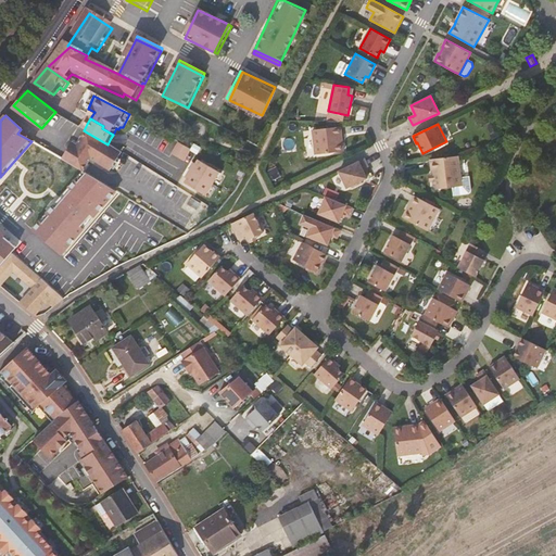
[(341,136),(342,136),(341,127),(313,131),(316,155),(339,153),(344,152),(343,143),(342,144),(341,136)]
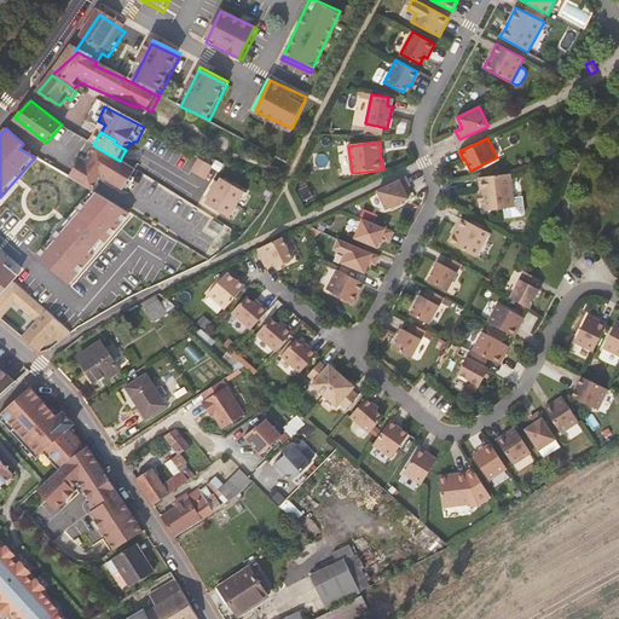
[(103,178),(104,179),(108,178),(108,180),(125,190),(128,183),(129,183),(137,169),(120,161),(97,148),(87,165),(81,162),(73,179),(91,190),(94,191),(100,183),(103,178)]
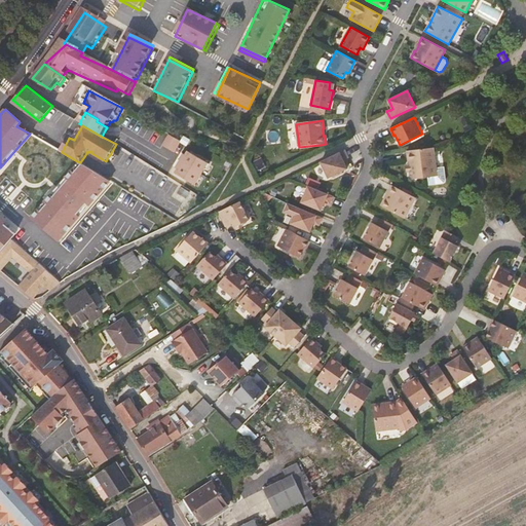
[(174,151),(179,141),(168,135),(163,145),(174,151)]
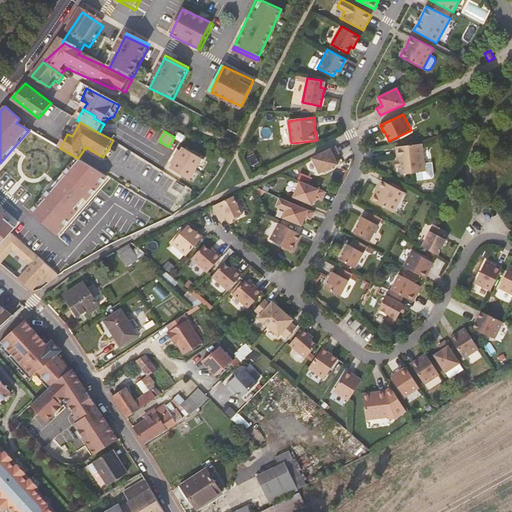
[(420,144),(395,147),(396,161),(397,166),(398,174),(422,172),(423,179),(430,178),(432,175),(430,163),(423,164),(420,144)]
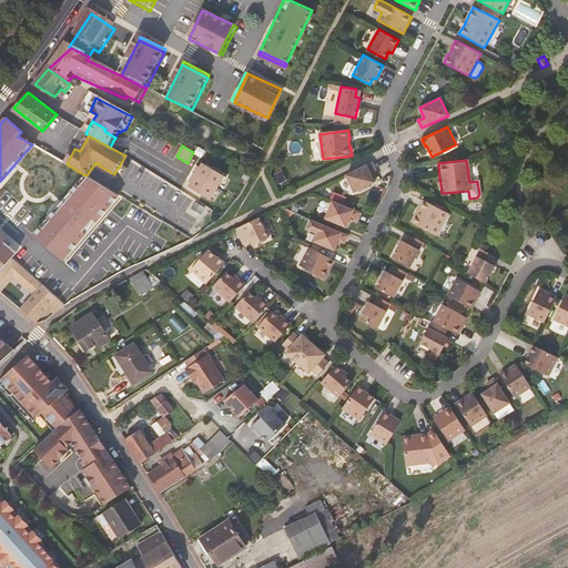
[(346,175),(354,192),(375,182),(371,173),(376,170),(373,162),(346,175)]
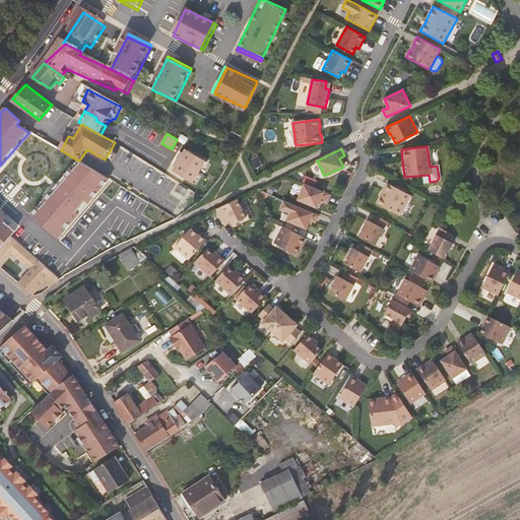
[(180,168),(178,173),(196,182),(198,179),(201,178),(206,168),(209,167),(212,161),(190,149),(188,154),(185,152),(177,167),(180,168)]
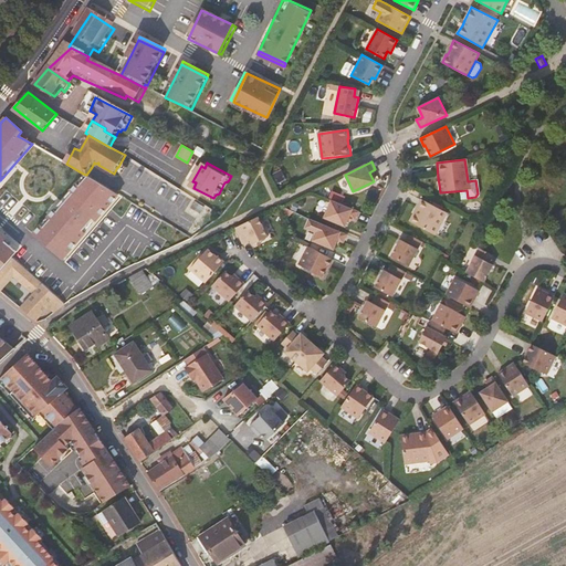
[(2,202),(13,212),(46,174),(35,164),(2,202)]
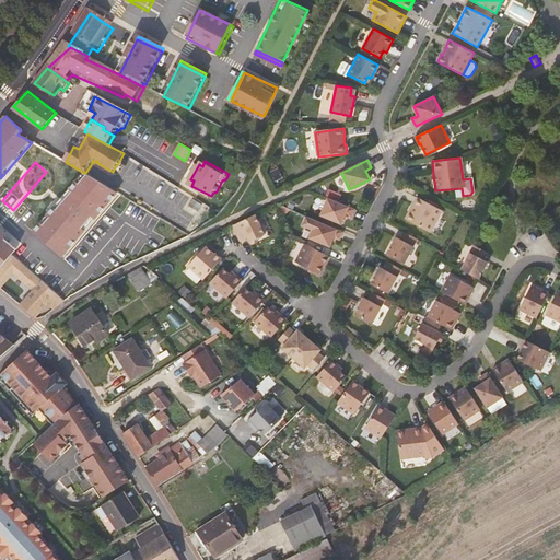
[(62,255),(116,190),(85,173),(82,172),(32,230),(62,255)]
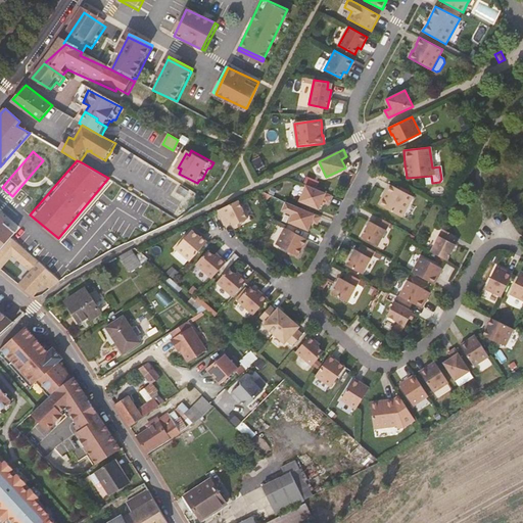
[(328,202),(331,195),(306,185),(299,201),(319,208),(323,200),(328,202)]
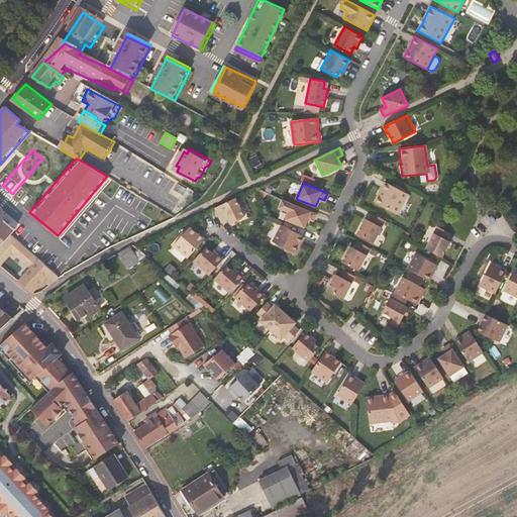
[(378,196),(377,197),(391,205),(400,210),(408,195),(385,183),(382,189),(383,190),(379,197),(378,196)]
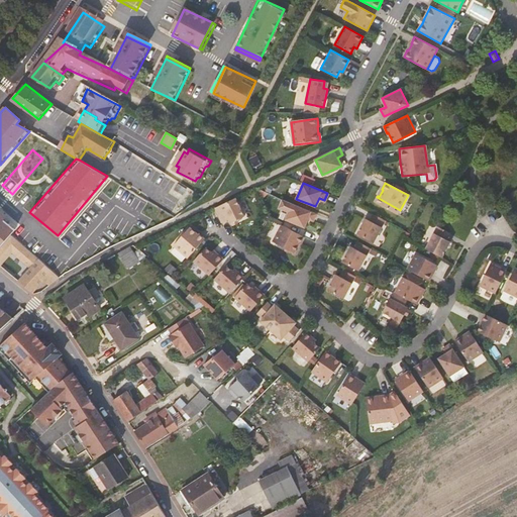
[(236,198),(215,208),(222,222),(228,219),(230,223),(231,223),(237,220),(244,216),(236,198)]
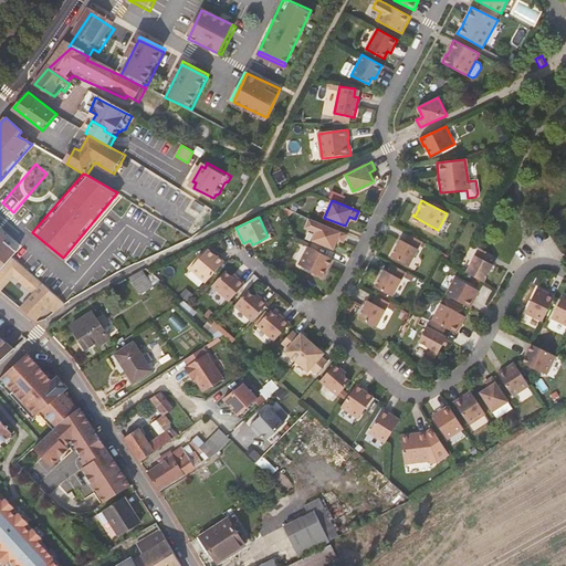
[(343,241),(346,234),(320,223),(320,222),(308,218),(305,228),(315,232),(312,240),(333,249),(337,239),(343,241)]
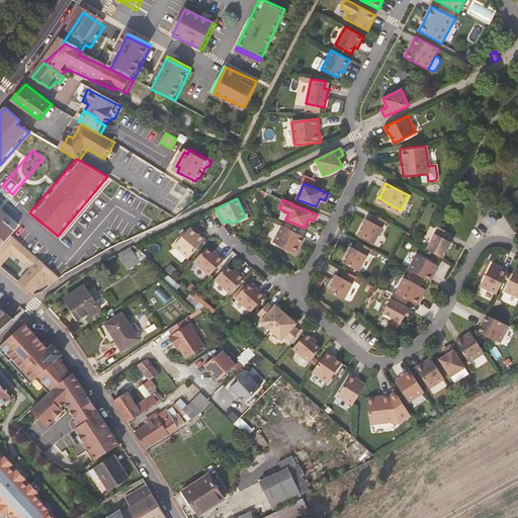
[(0,247),(15,229),(5,220),(7,217),(0,210),(0,247)]
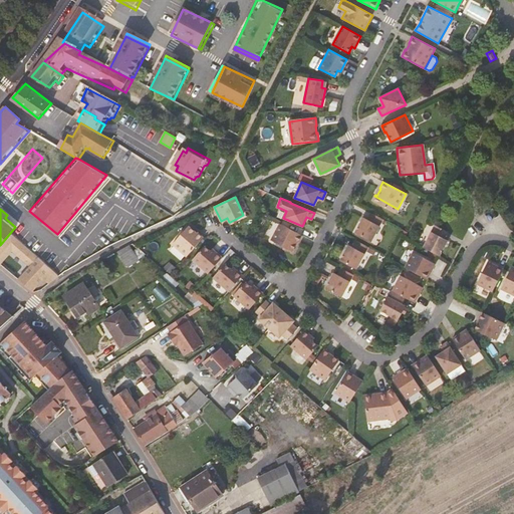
[(383,219),(371,212),(367,218),(364,216),(355,233),(371,241),(383,219)]
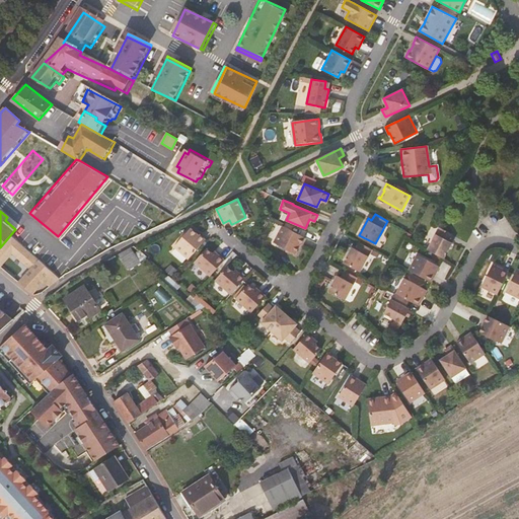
[(302,245),(305,238),(283,226),(274,242),(296,254),(301,244),(302,245)]
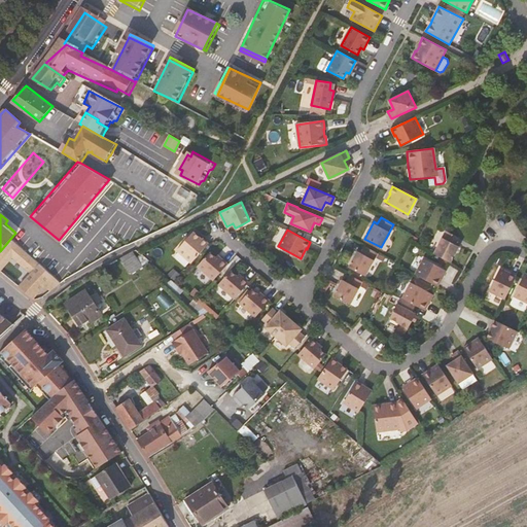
[(434,253),(451,262),(460,245),(456,243),(459,238),(447,231),(434,253)]
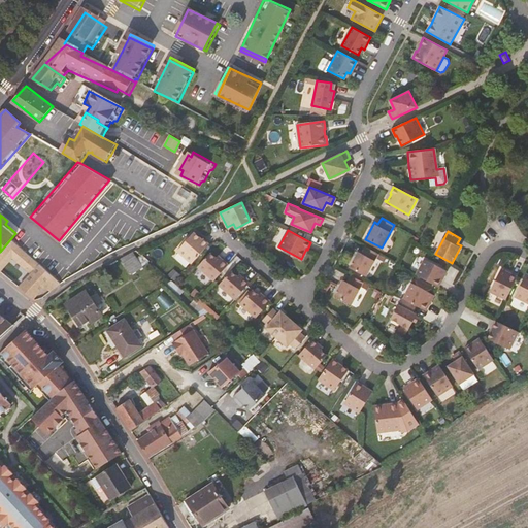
[(177,251),(192,263),(209,243),(203,238),(202,239),(194,232),(177,251)]
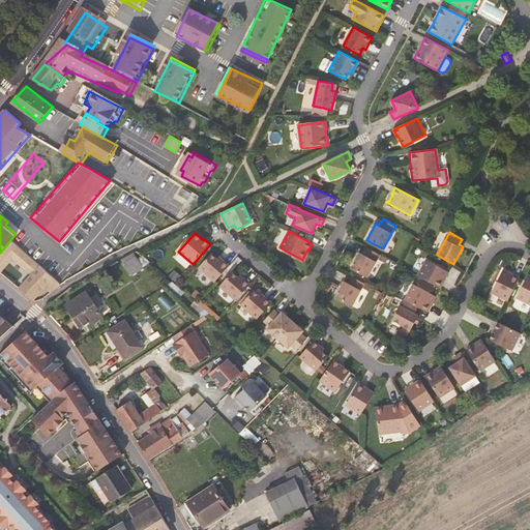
[(11,243),(0,256),(0,273),(0,274),(12,260),(30,275),(21,287),(20,287),(18,289),(31,301),(43,287),(48,290),(57,283),(30,258),(29,259),(11,243)]
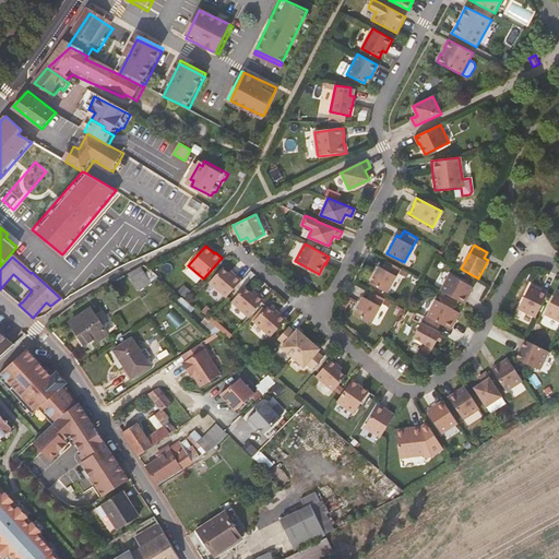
[(388,293),(401,269),(388,261),(384,268),(380,265),(370,283),(388,293)]
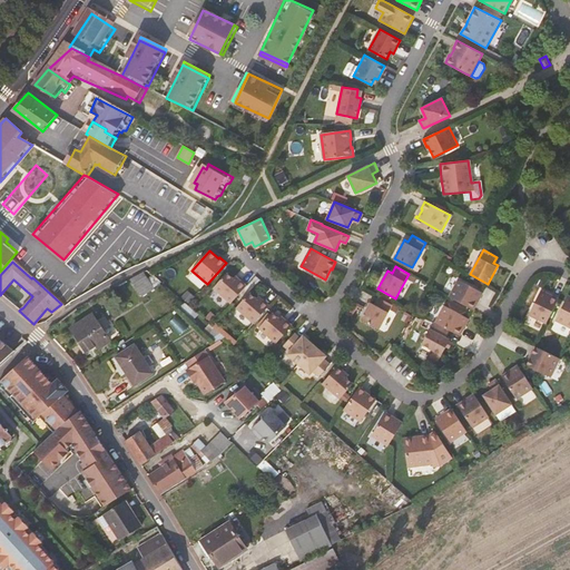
[(130,279),(145,293),(154,282),(150,278),(145,273),(141,274),(130,279)]
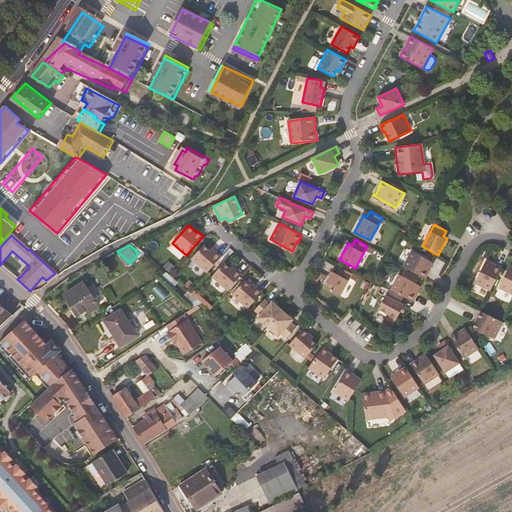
[(192,259),(207,272),(222,256),(211,247),(210,250),(204,245),(192,259)]
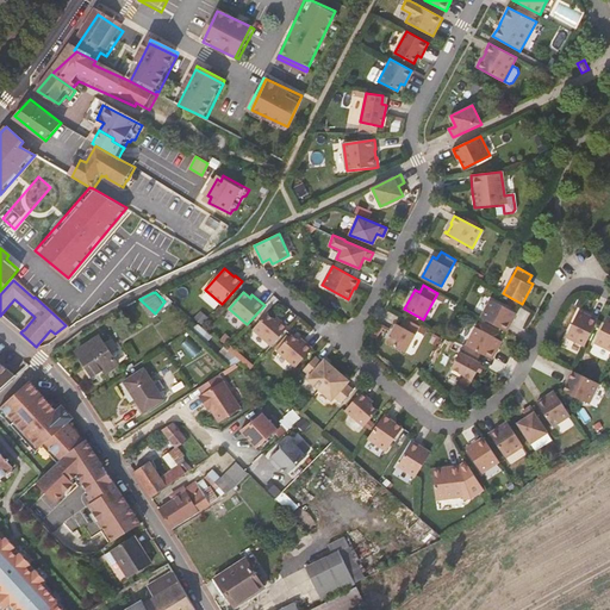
[(481,317),(508,331),(517,313),(491,299),(481,317)]
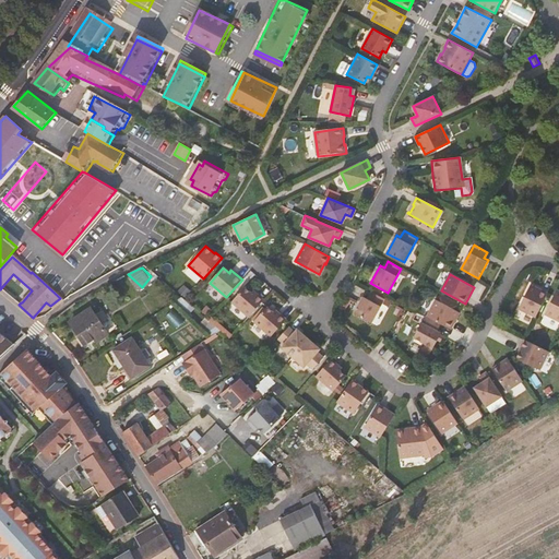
[(519,309),(536,317),(548,293),(531,284),(519,309)]
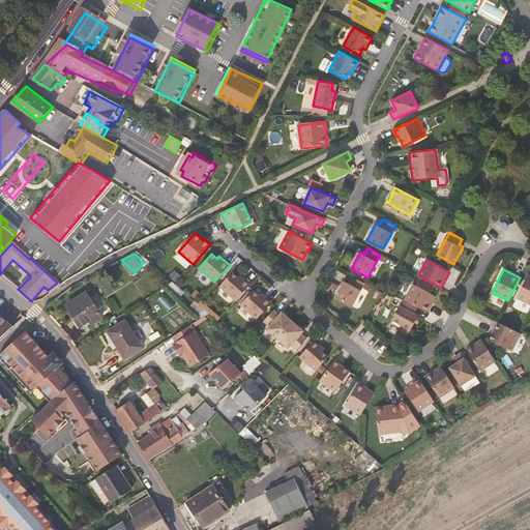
[(219,286),(236,300),(251,284),(240,274),(238,277),(232,272),(219,286)]
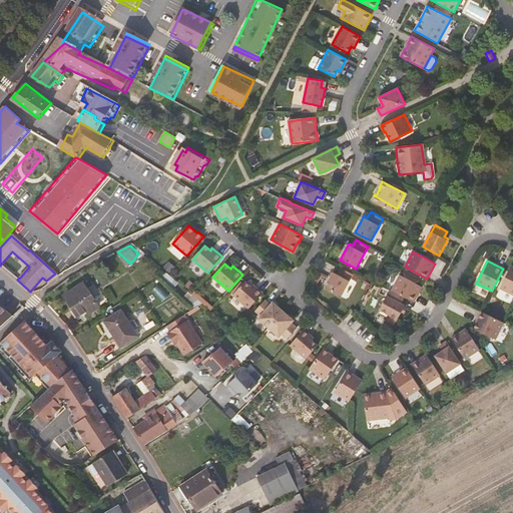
[(342,296),(354,274),(341,268),(338,273),(334,271),(326,288),(342,296)]
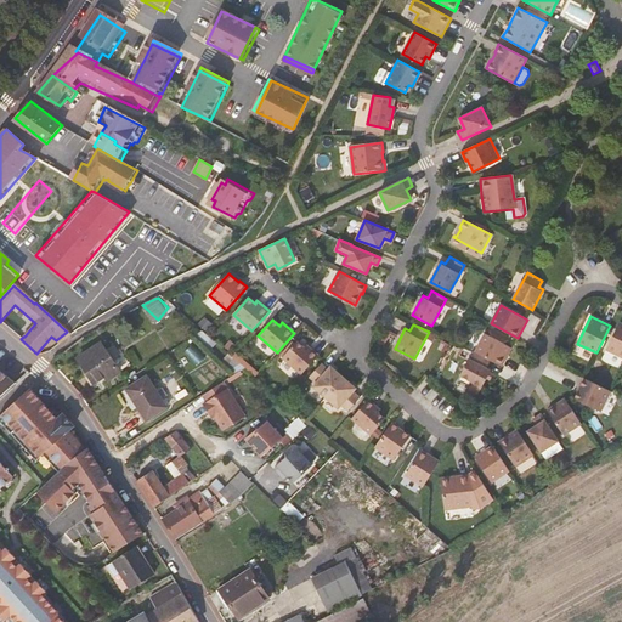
[(621,356),(621,329),(617,327),(606,350),(621,356)]
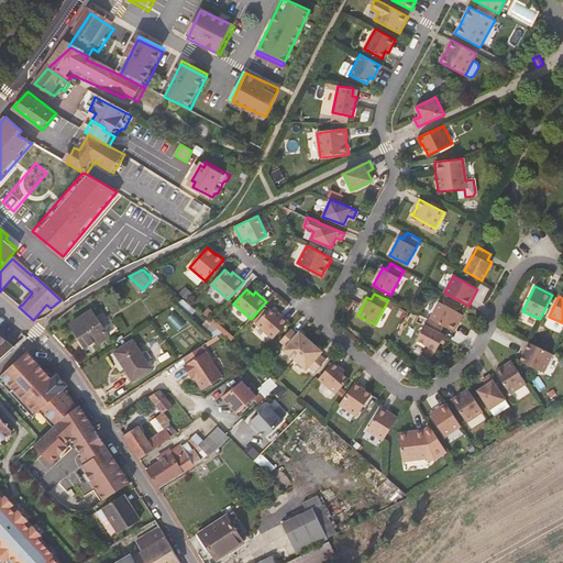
[(444,327),(454,331),(464,315),(440,301),(430,318),(444,327)]
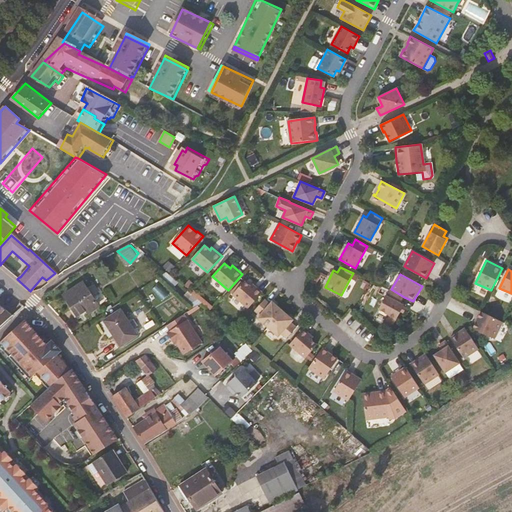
[(80,285),(77,280),(59,292),(76,317),(85,311),(88,315),(96,309),(89,299),(80,285)]
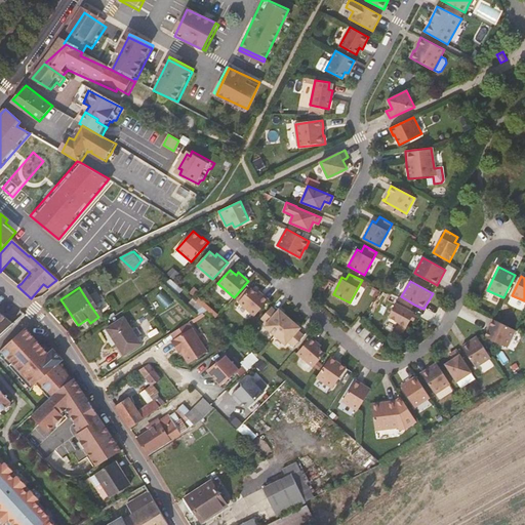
[(88,288),(82,292),(91,307),(97,303),(88,288)]
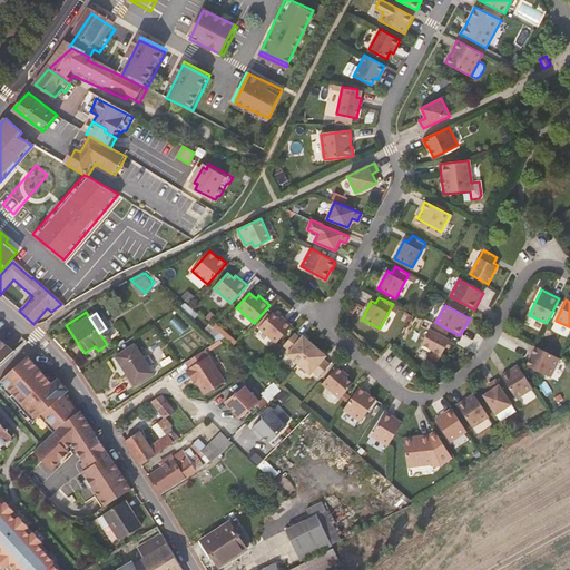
[(259,327),(276,343),(292,325),(281,315),(278,317),(273,313),(259,327)]
